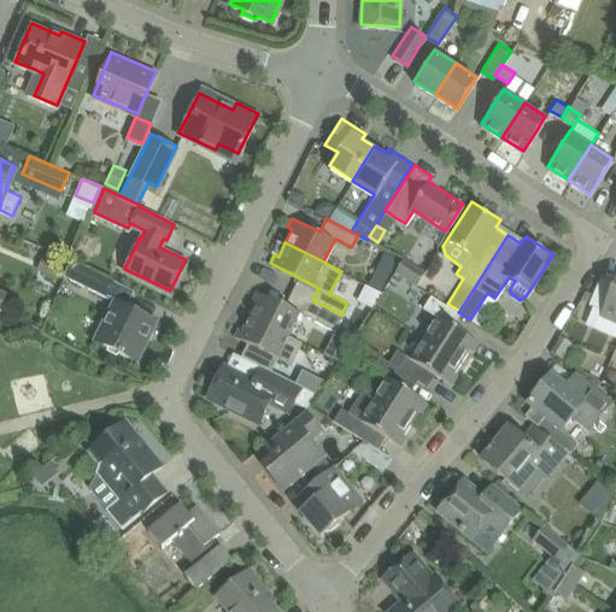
[(50,256),(42,252),(36,268),(56,276),(56,272),(62,275),(66,265),(60,262),(62,257),(51,252),(50,256)]
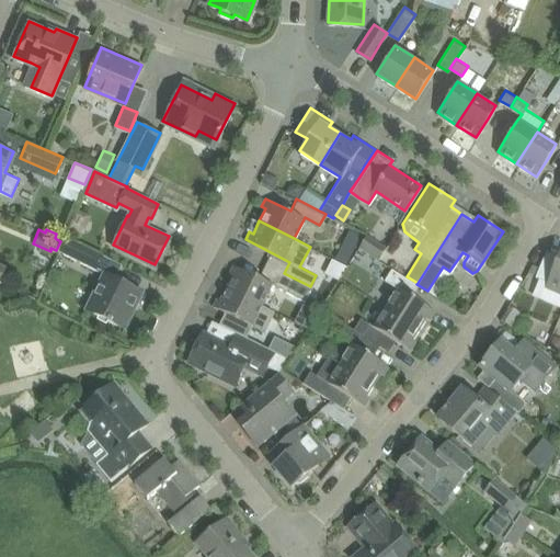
[(378,258),(386,246),(366,234),(358,246),(378,258)]
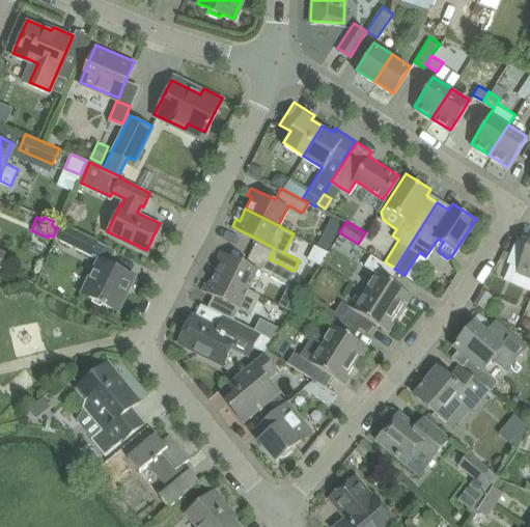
[(96,239),(61,222),(55,236),(89,253),(96,239)]
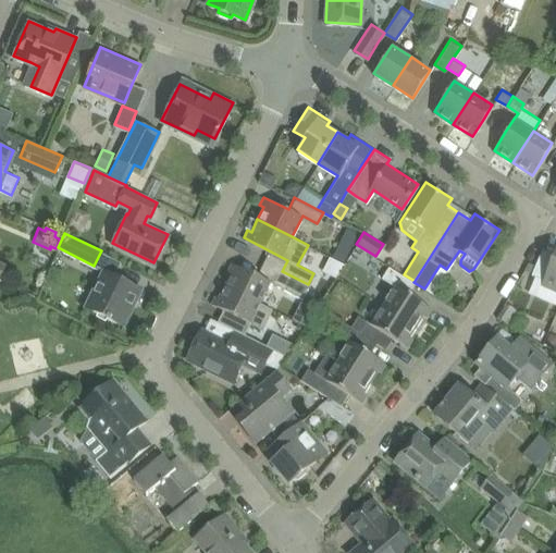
[(541,283),(555,290),(555,247),(554,252),(542,246),(531,273),(543,278),(541,283)]
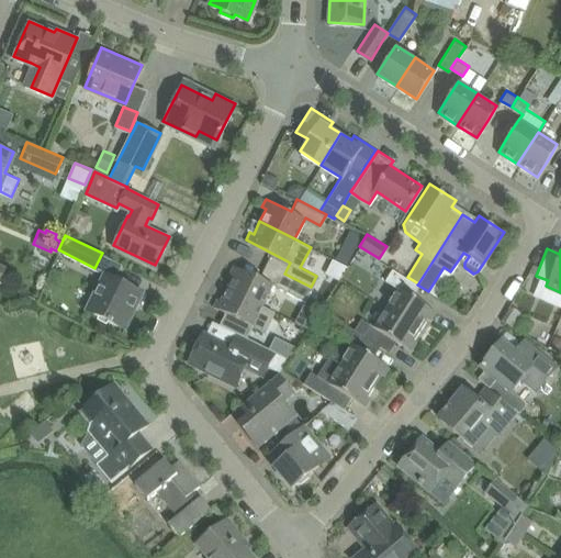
[(262,304),(262,303),(272,283),(234,264),(229,272),(234,274),(227,287),(262,304)]
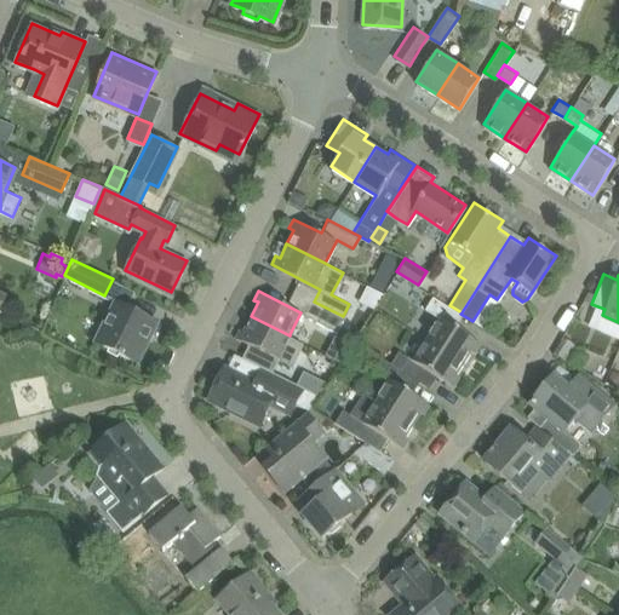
[(440,317),(427,338),(463,361),(471,349),(475,351),(480,342),(453,325),(460,314),(462,312),(450,305),(433,295),(424,308),(440,317)]
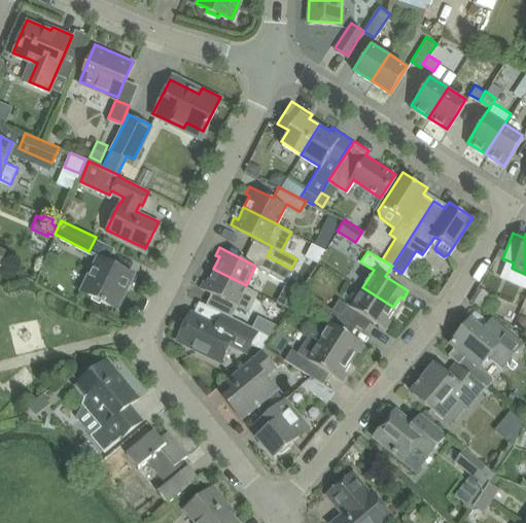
[(81,289),(98,298),(116,307),(133,272),(98,254),(81,289)]
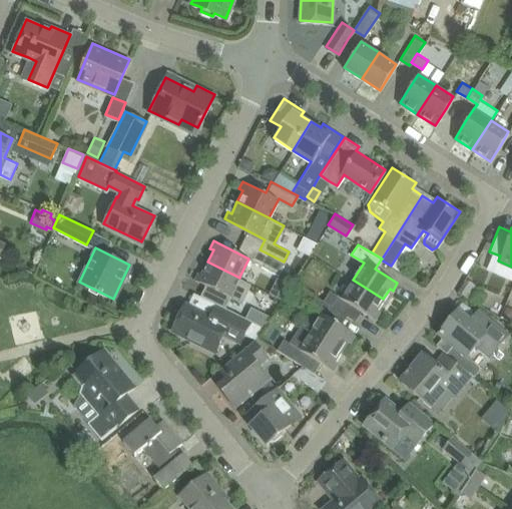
[(254,261),(263,266),(278,273),(284,262),(260,249),(254,261)]
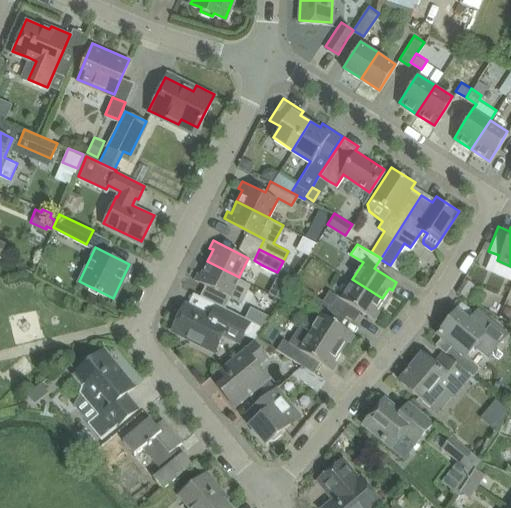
[(194,278),(205,283),(200,294),(217,302),(224,306),(229,295),(240,301),(250,283),(239,276),(239,277),(207,261),(201,272),(198,270),(194,278)]
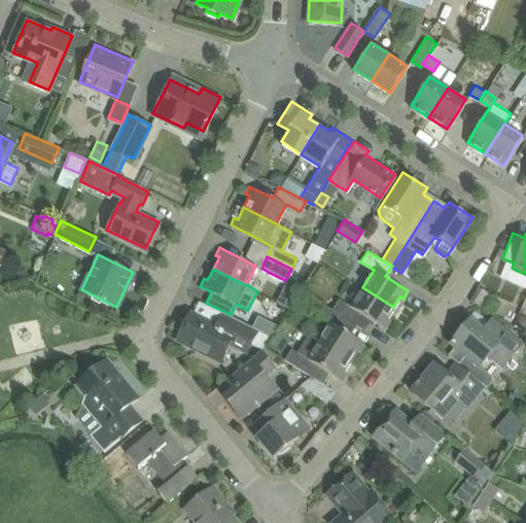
[(387,317),(393,307),(362,287),(351,306),(385,327),(390,319),(387,317)]
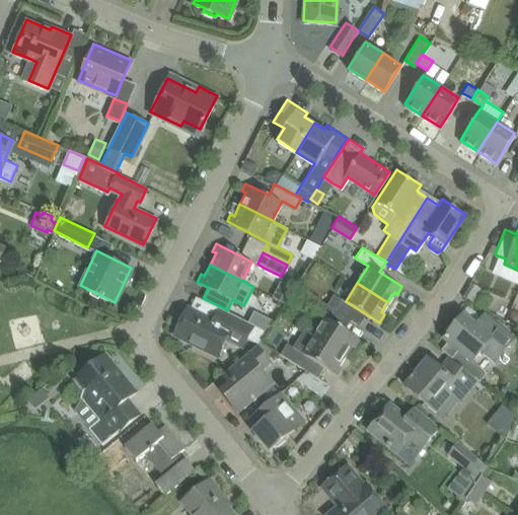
[(334,292),(326,303),(335,308),(342,298),(334,292)]
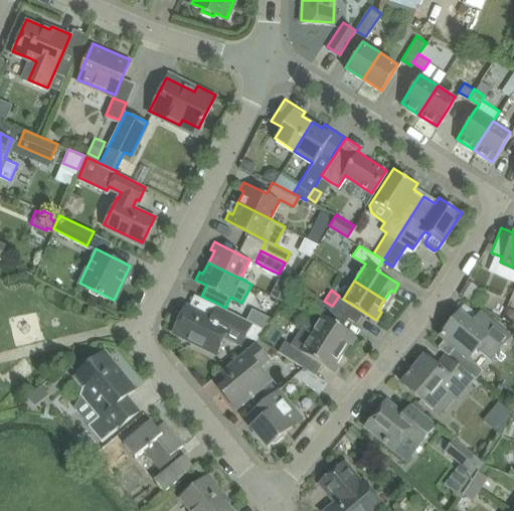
[(325,302),(317,296),(310,307),(319,312),(325,302)]
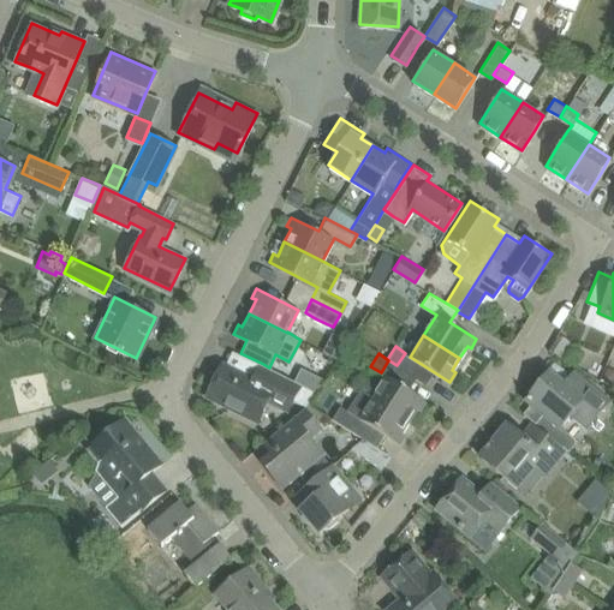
[(287,412),(293,399),(305,405),(310,398),(315,390),(300,383),(269,368),(261,363),(254,377),(222,363),(207,395),(257,420),(267,401),(287,412)]
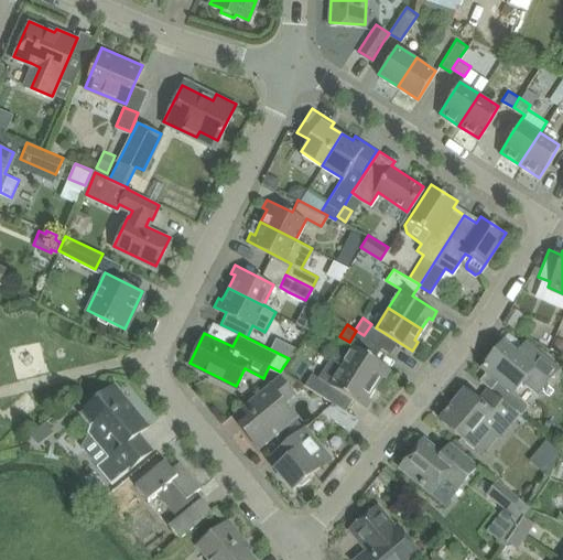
[(534,347),(533,347),(526,341),(517,352),(504,341),(483,366),(512,390),(523,378),(538,389),(558,366),(534,347)]
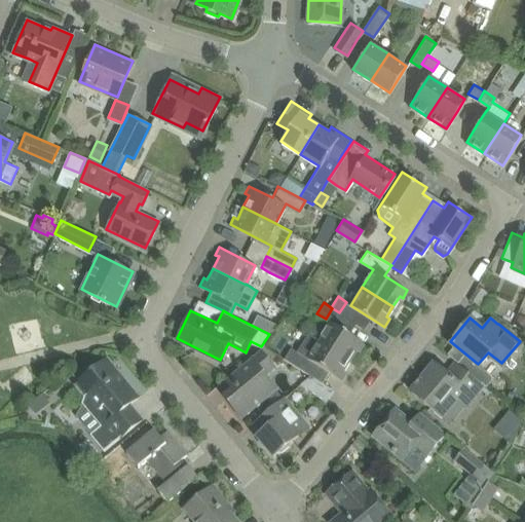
[(364,342),(347,331),(330,321),(320,338),(319,339),(350,359),(357,348),(360,350),(364,342)]
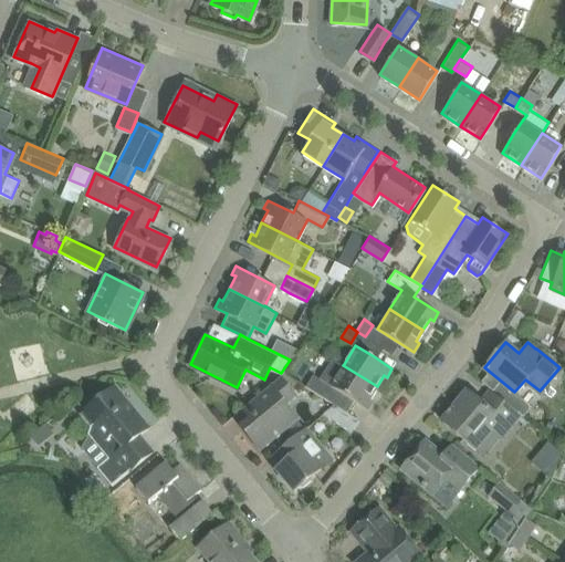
[(369,397),(377,386),(331,357),(320,376),(313,373),(305,384),(334,403),(346,410),(354,399),(367,408),(373,399),(369,397)]
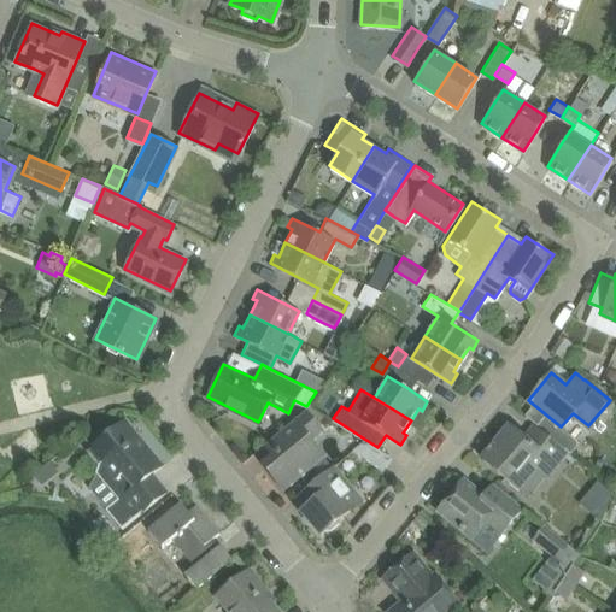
[(305,409),(275,434),(264,443),(274,454),(263,463),(283,488),(299,475),(306,468),(323,454),(310,439),(322,429),(305,409)]
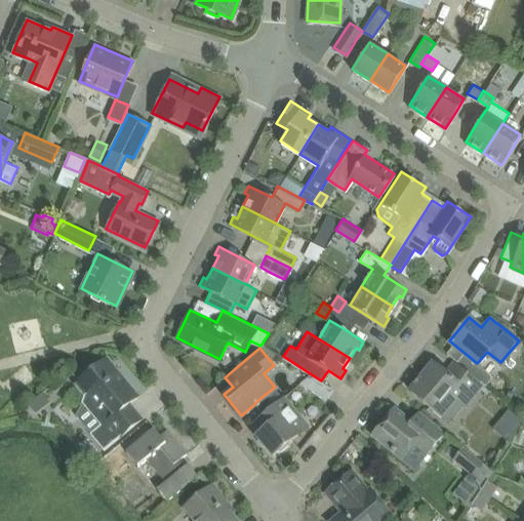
[(106,357),(90,370),(76,383),(84,393),(82,401),(101,424),(90,432),(104,448),(140,416),(128,401),(137,394),(126,379),(125,381),(125,382),(121,379),(119,376),(118,372),(106,357)]
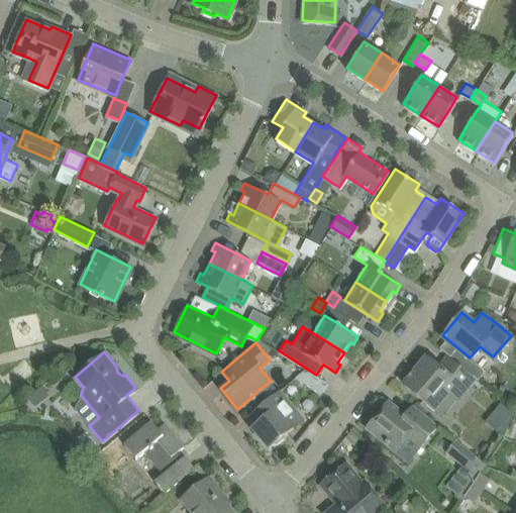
[(425,355),(403,382),(433,407),(448,390),(457,397),(474,377),(462,368),(447,354),(438,366),(425,355)]
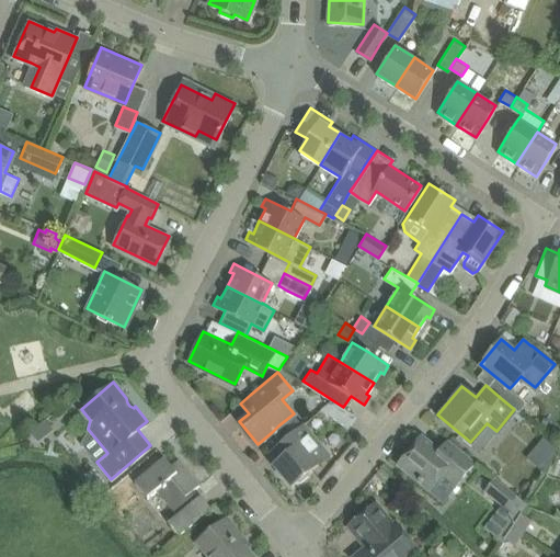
[(331,399),(320,409),(349,427),(355,415),(343,407),(331,399)]
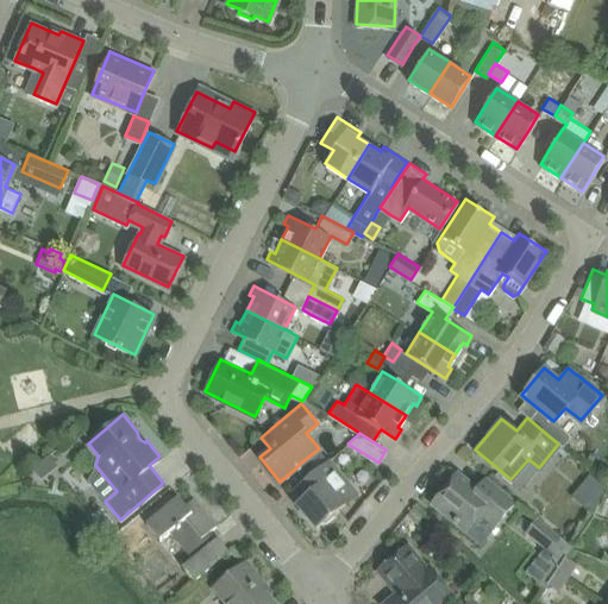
[(344,499),(355,490),(328,459),(312,472),(305,478),(293,488),(302,499),(298,503),(318,528),(324,522),(327,523),(336,515),(336,510),(345,502),(344,499)]
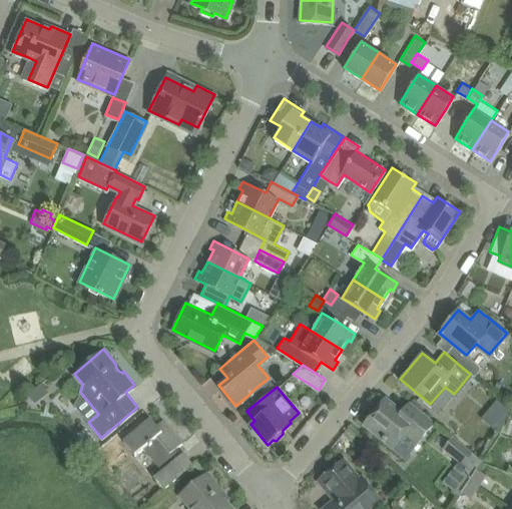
[(263,398),(254,389),(248,395),(257,403),(263,398)]
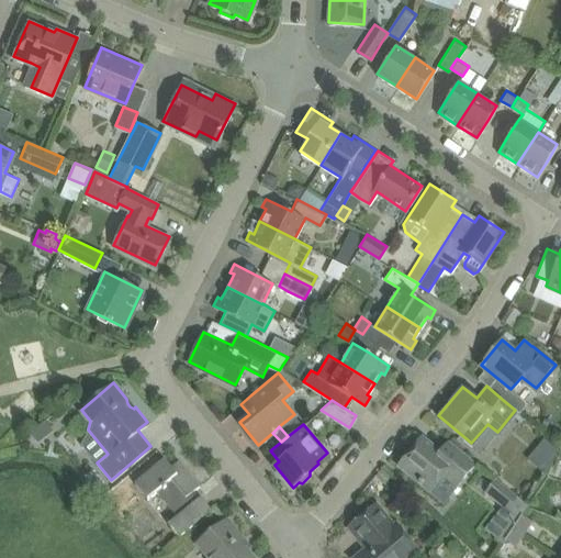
[(558,447),(543,435),(533,448),(551,464),(558,447)]
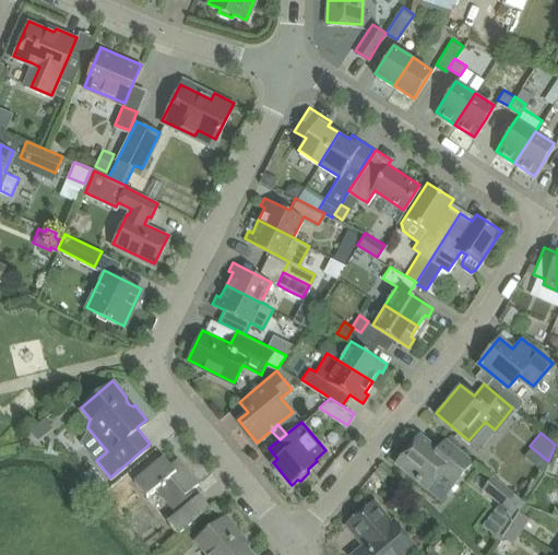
[(419,434),(396,461),(427,486),(440,497),(453,482),(472,459),(446,438),(438,448),(419,434)]
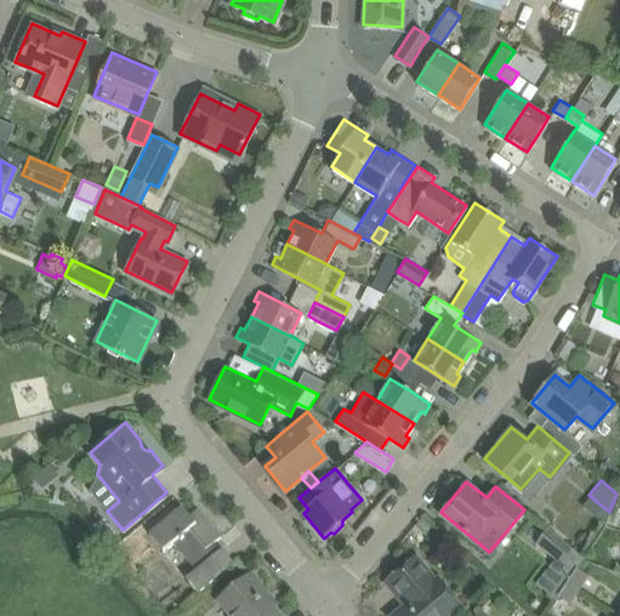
[(197,589),(233,559),(222,546),(220,547),(214,540),(220,535),(197,507),(188,513),(181,505),(148,532),(163,549),(172,541),(195,568),(185,576),(197,589)]
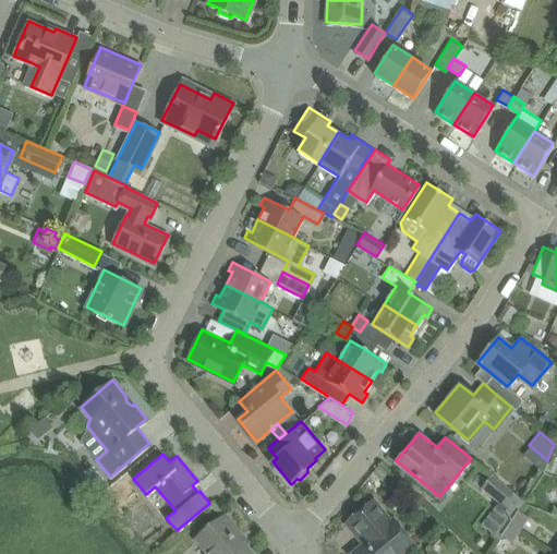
[(492,472),(481,486),(503,505),(513,491),(492,472)]
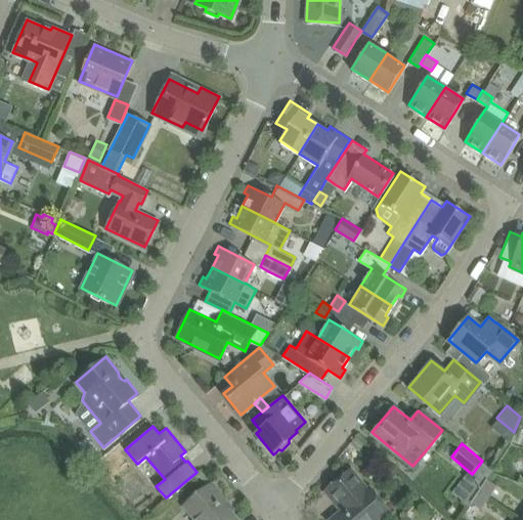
[(364,486),(358,480),(345,465),(319,488),(320,489),(325,484),(342,502),(323,518),(325,519),(378,519),(388,511),(365,485),(364,486)]
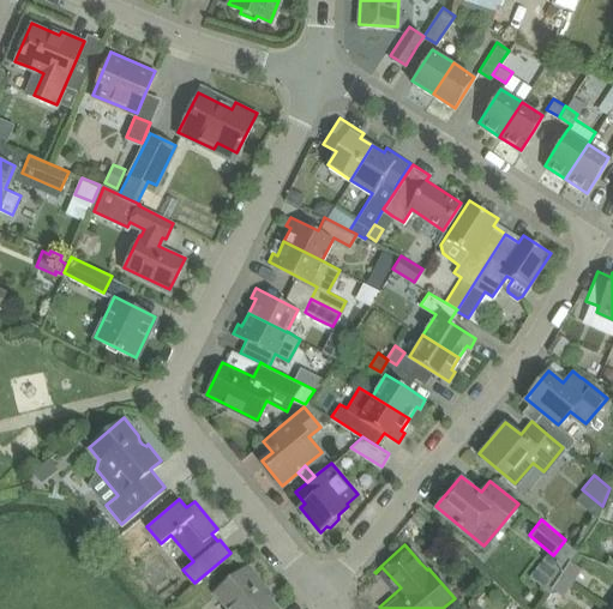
[(569,560),(560,573),(572,580),(581,568),(569,560)]
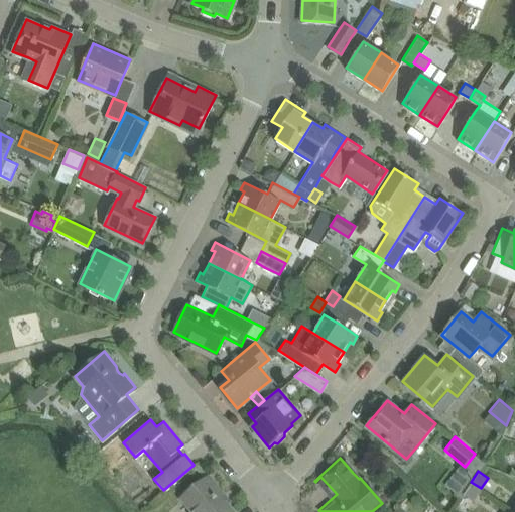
[(208,475),(197,484),(194,483),(186,488),(187,492),(182,497),(195,511),(233,511),(218,493),(221,490),(208,475)]
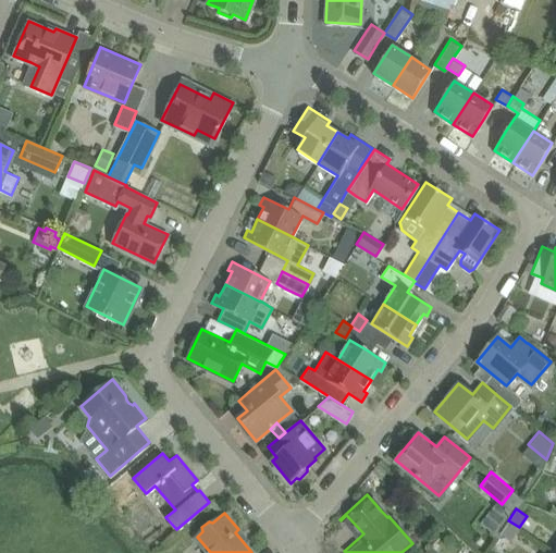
[(502,532),(511,539),(519,527),(508,520),(501,532),(502,532)]
